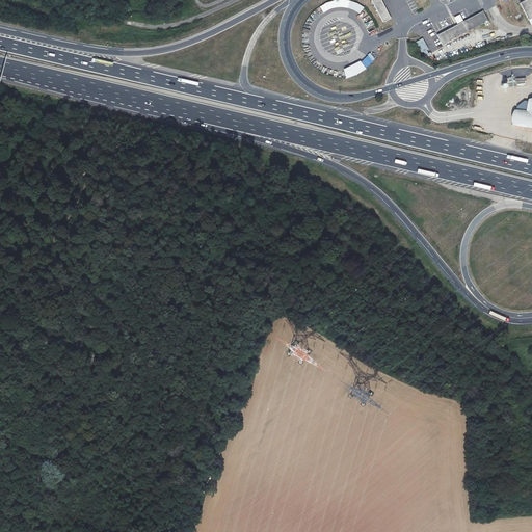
[(371,0),(383,22),(391,19),(380,0),(371,0)]
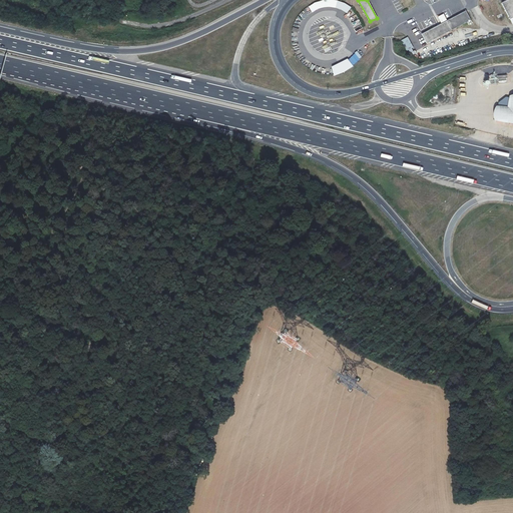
[(512,0),(506,0),(502,3),(510,19),(512,17),(512,0)]
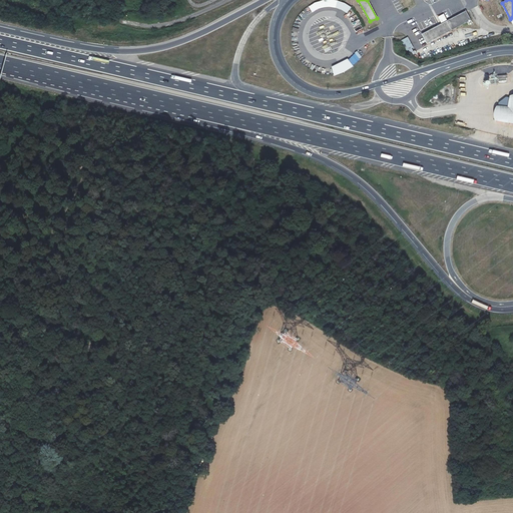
[(351,6),(340,2),(338,8),(348,12),(351,6)]
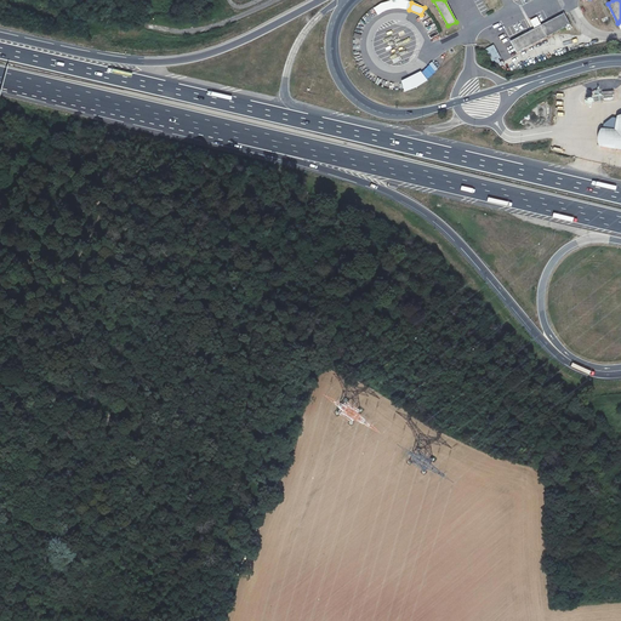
[(517,52),(567,27),(568,30),(571,28),(564,13),(541,24),(537,17),(530,21),(535,28),(511,41),(517,52)]
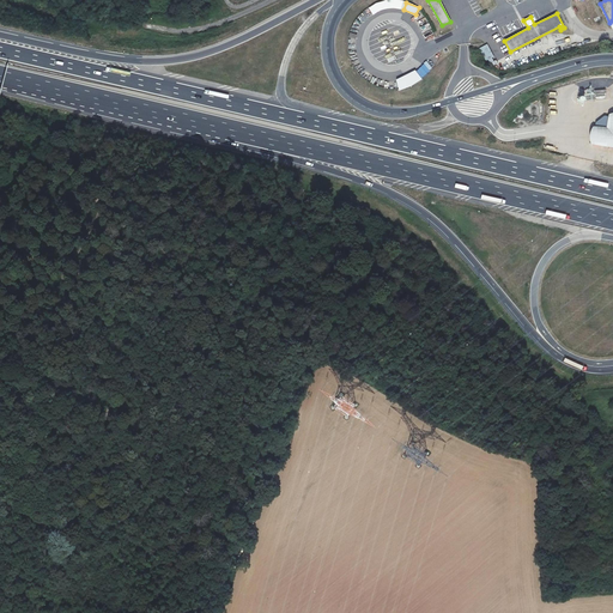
[(486,61),(495,56),(487,44),(479,48),(486,61)]
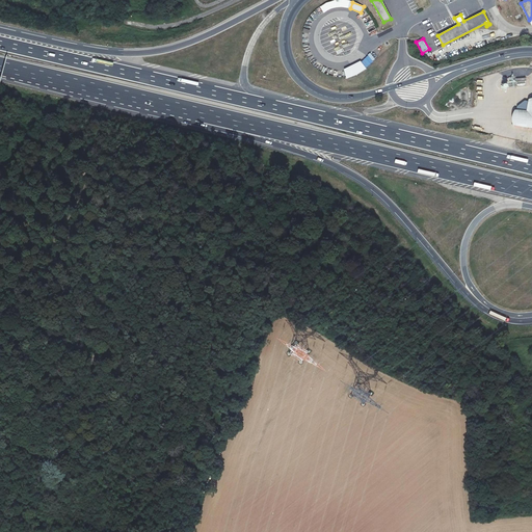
[(372,54),(343,70),(347,78),(376,62),(372,54)]
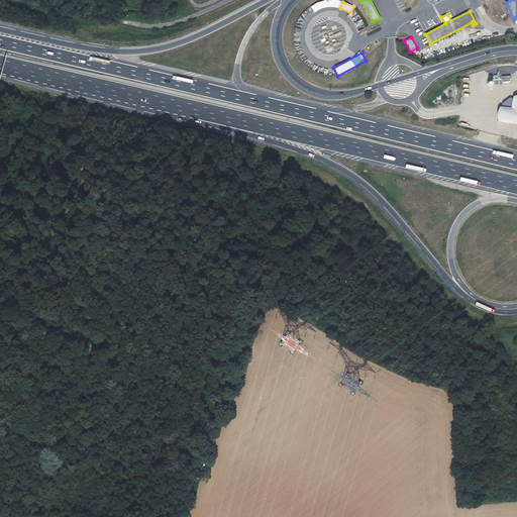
[(502,107),(501,122),(516,123),(516,96),(515,96),(513,107),(502,107)]
